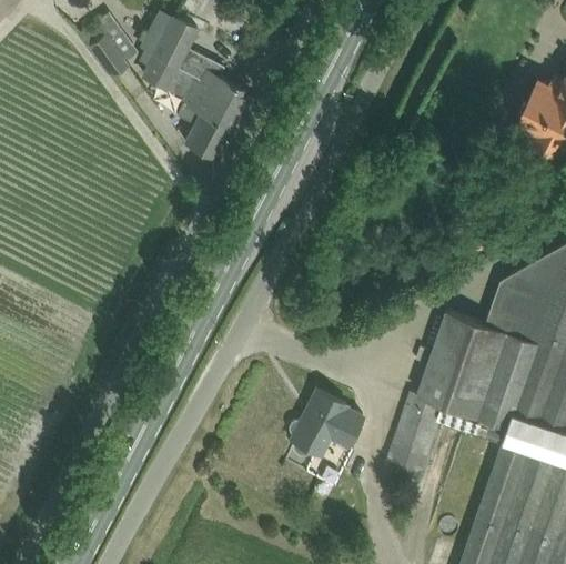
[(79,34),(86,46),(108,78),(123,67),(122,63),(134,54),(107,14),(93,23),(79,34)]
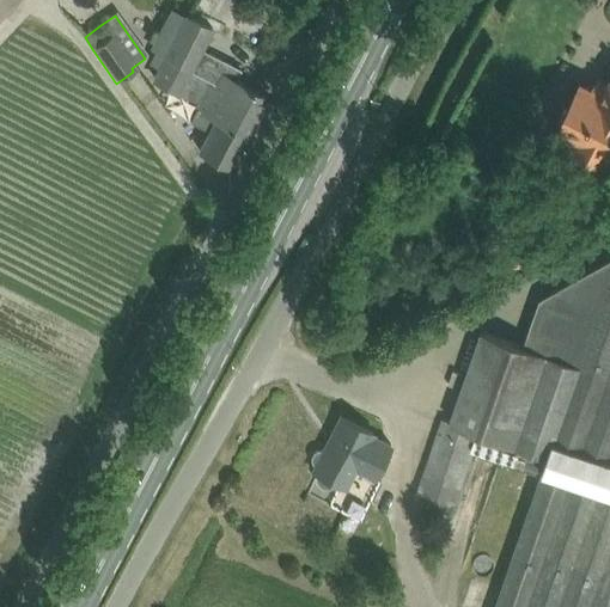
[(185,19),(163,61),(221,91),(226,106),(256,121),(266,100),(251,92),(235,84),(239,73),(200,53),(211,32),(189,20),(185,19)]
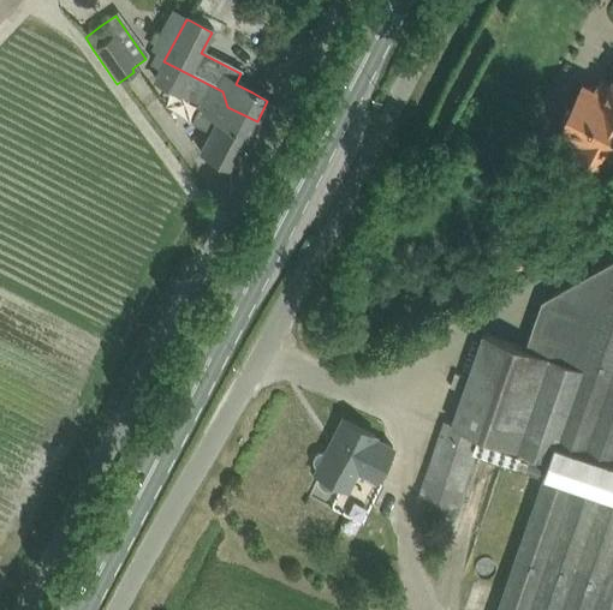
[(198,155),(209,161),(230,172),(257,121),(227,107),(222,91),(164,61),(154,81),(177,93),(176,96),(198,108),(190,126),(208,136),(198,155)]
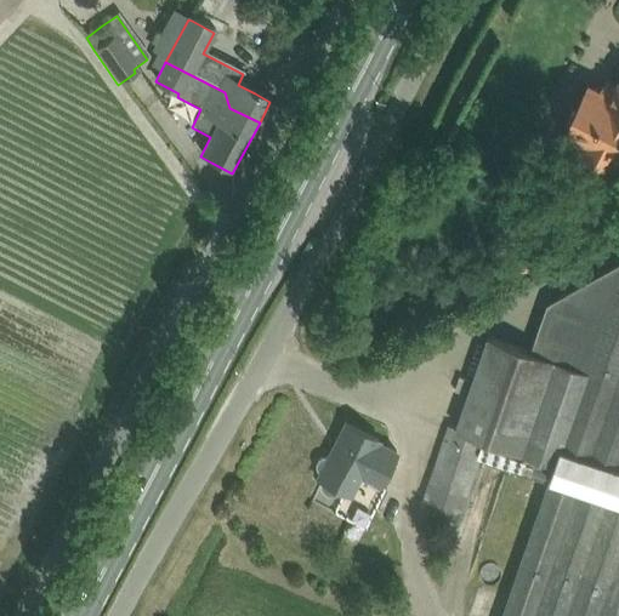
[(618,84),(615,91),(605,85),(600,95),(588,89),(563,136),(588,149),(585,155),(605,166),(607,167),(611,161),(618,165),(618,84)]
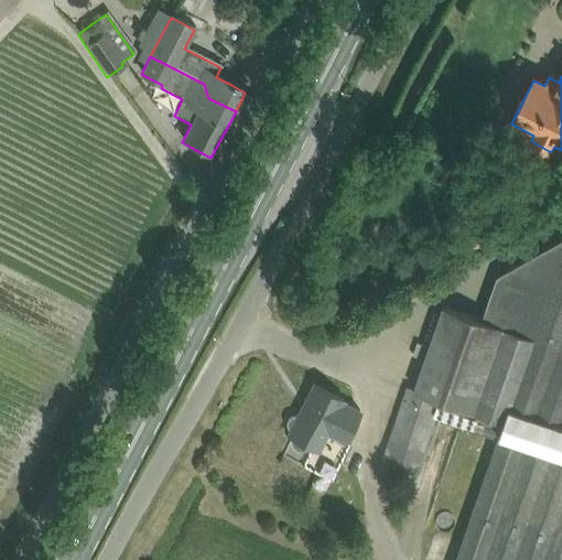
[(561,559),(561,240),(498,278),(485,315),(465,309),(462,316),(442,310),(413,391),(406,389),(382,458),(396,462),(392,470),(414,477),(434,420),(500,443),(460,559),(561,559)]
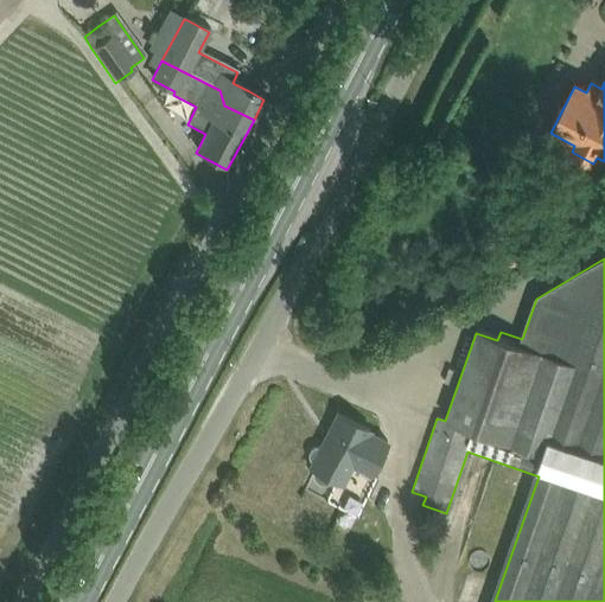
[(309,463),(311,466),(309,472),(312,474),(312,475),(312,480),(314,484),(317,485),(320,487),(324,487),(325,487),(329,486),(331,484),(341,487),(348,473),(365,482),(373,468),(386,441),(368,433),(336,416),(319,448),(318,448),(314,448),(311,450),(309,453),(307,456),(307,459),(307,461),(309,463)]
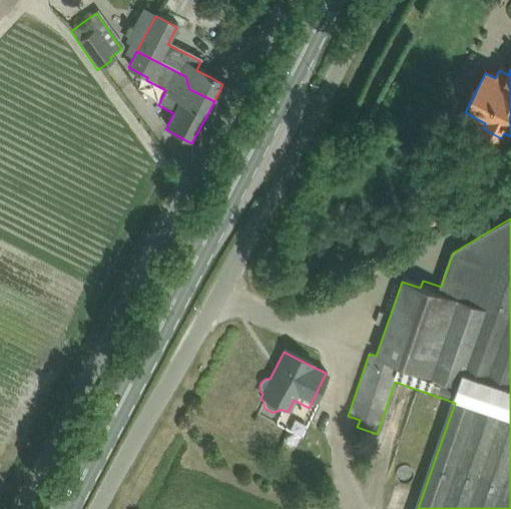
[(406,508),(410,498),(400,496),(395,508),(406,508)]
